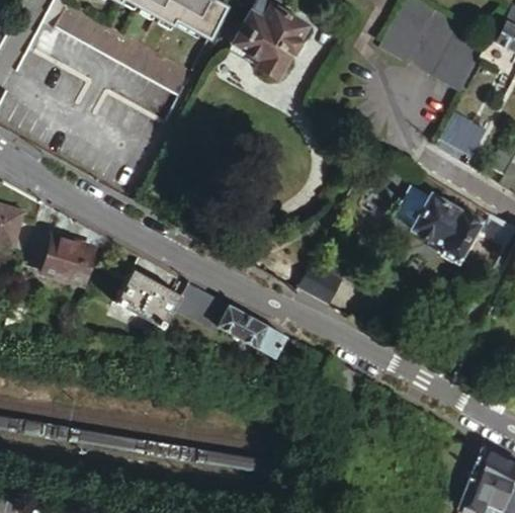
[(211,41),(228,10),(215,2),(215,0),(110,0),(121,6),(124,1),(175,29),(178,24),(211,41)]
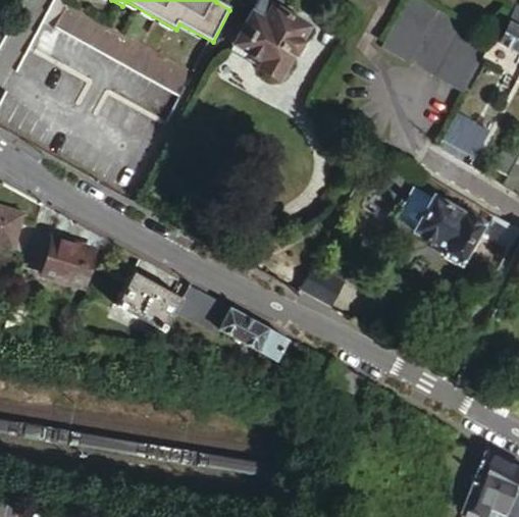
[(462,94),(492,41),(422,0),(410,0),(382,49),(462,94)]
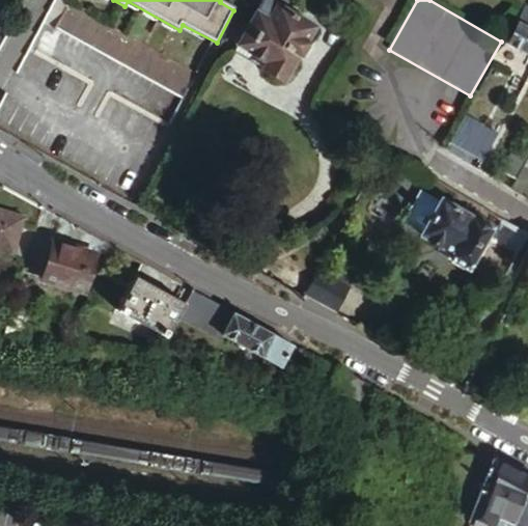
[(58,30),(187,102),(201,73),(73,2),(58,30)]
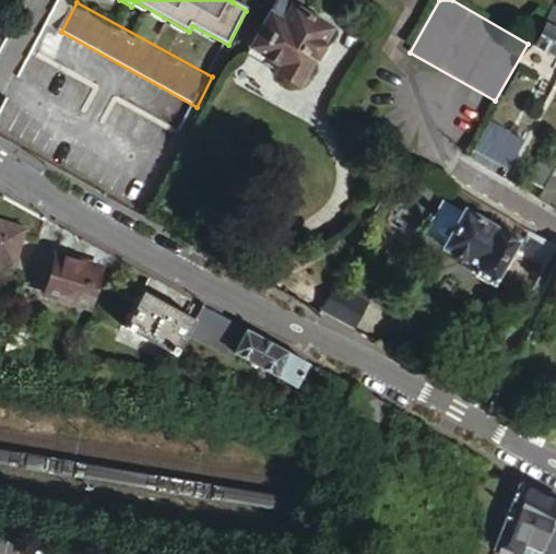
[(248,42),(250,48),(282,68),(280,73),(302,86),(334,31),(303,12),(293,27),(281,20),(274,33),(262,25),(257,27),(248,42)]
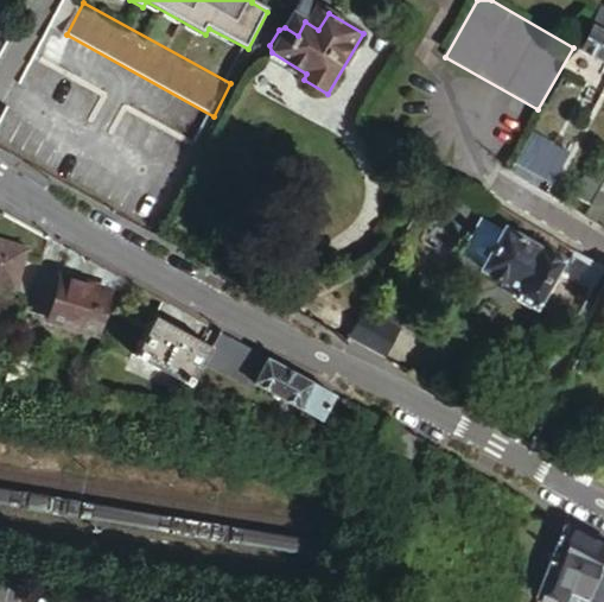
[(603,14),(597,27),(593,26),(582,50),(603,61),(603,14)]
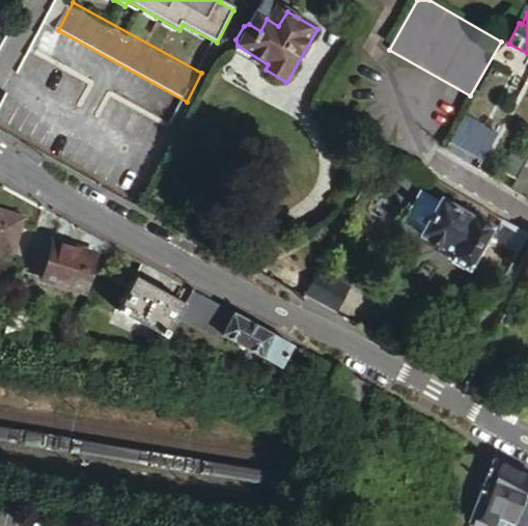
[(268,64),(238,46),(234,52),(266,70),(268,64)]
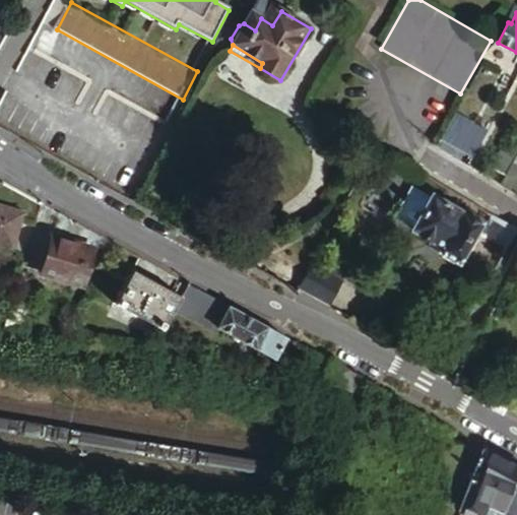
[(458,113),(445,139),(459,146),(474,122),(458,113)]
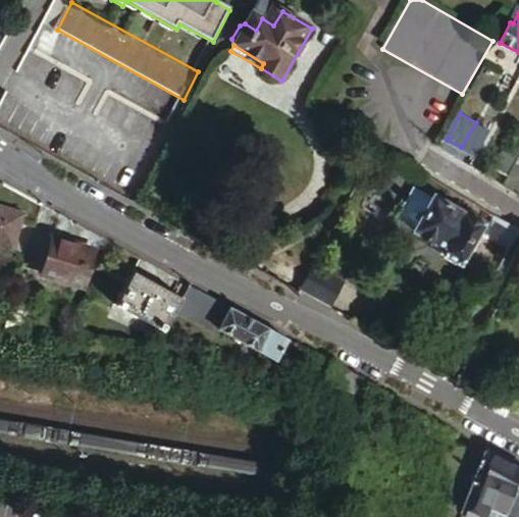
[(518,148),(513,145),(498,171),(511,178),(518,164),(518,148)]
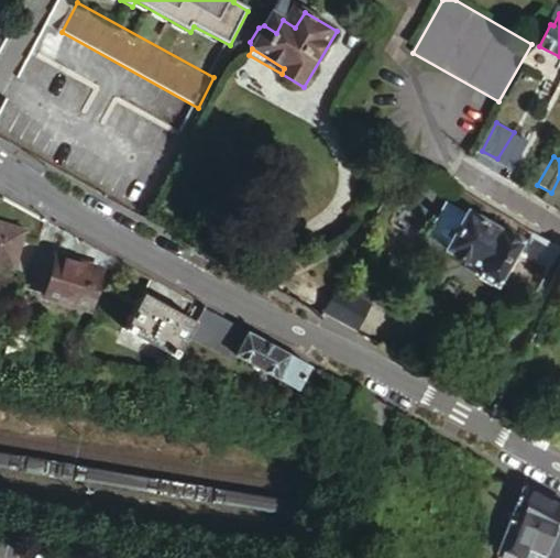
[(559,177),(551,193),(547,203),(559,210),(559,177)]
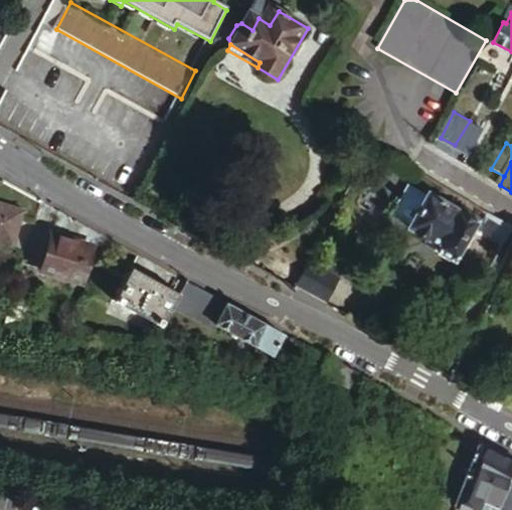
[(420,205),(427,196),(409,186),(389,219),(406,229),(410,222),(405,219),(415,202),(420,205)]
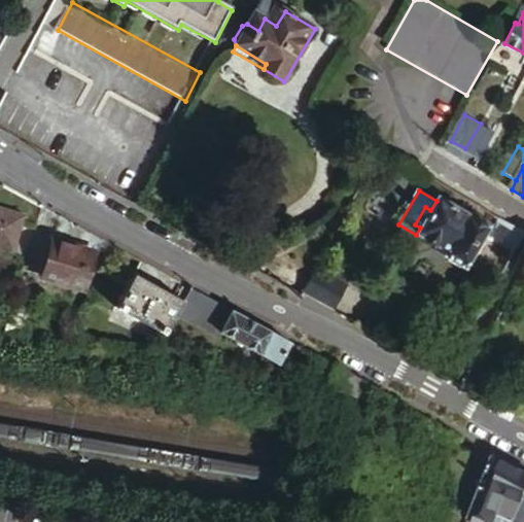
[(490,228),(439,197),(437,201),(430,210),(425,207),(415,224),(420,228),(416,235),(416,237),(446,254),(449,263),(460,270),(467,267),(490,228)]
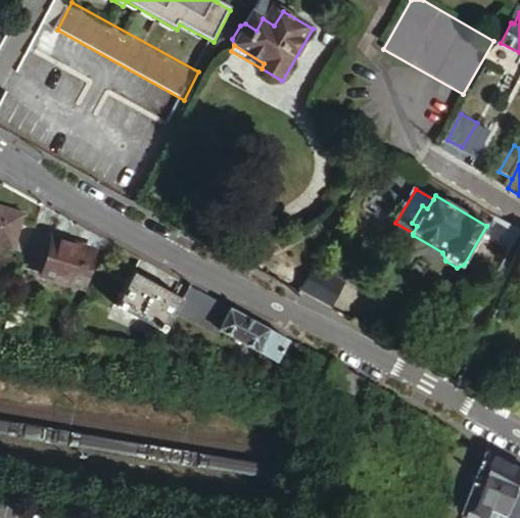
[(0,248),(29,256),(37,229),(22,225),(25,218),(0,209),(0,248)]
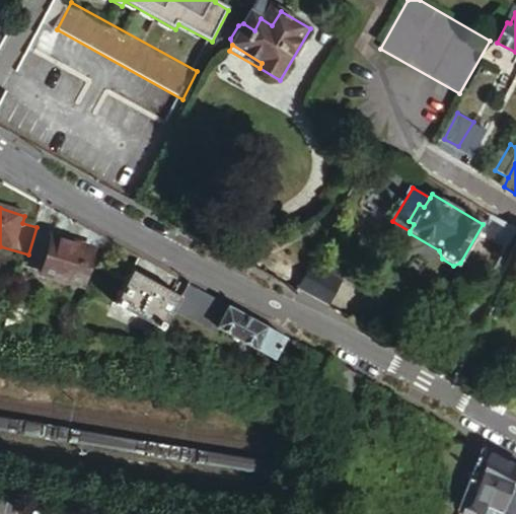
[(93,253),(54,238),(43,274),(82,287),(93,253)]
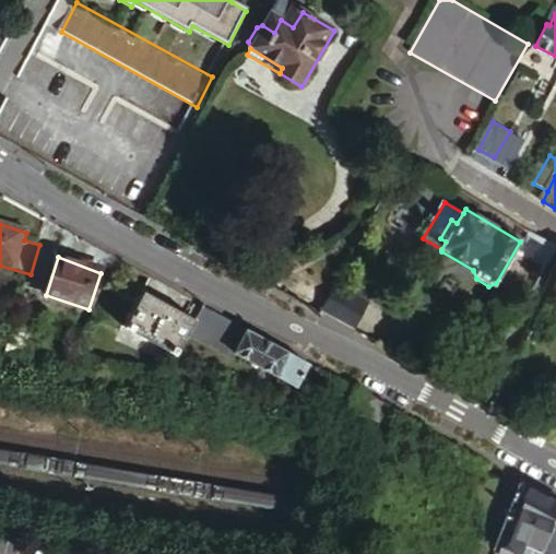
[(341,278),(323,310),(355,328),(373,296),(341,278)]
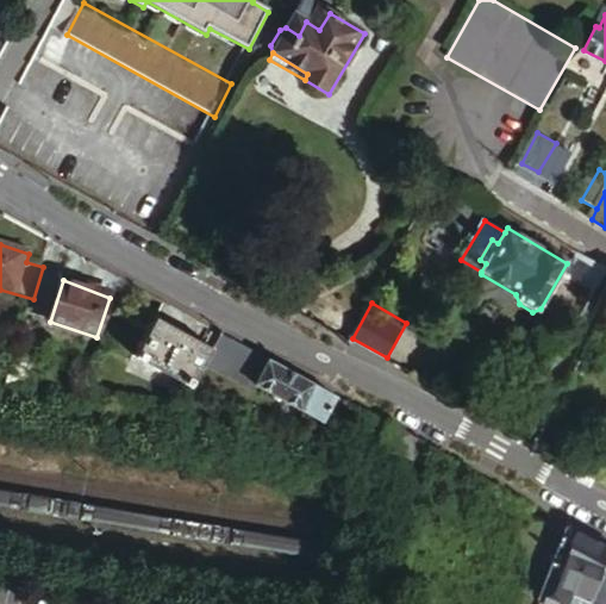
[(205,360),(211,349),(158,317),(136,355),(188,386),(205,360)]
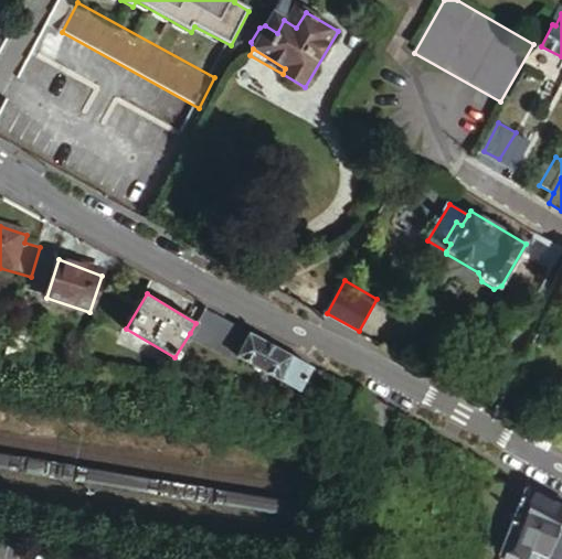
[(263,339),(205,308),(195,323),(190,333),(233,358),(237,353),(306,387),(315,366),(263,339)]
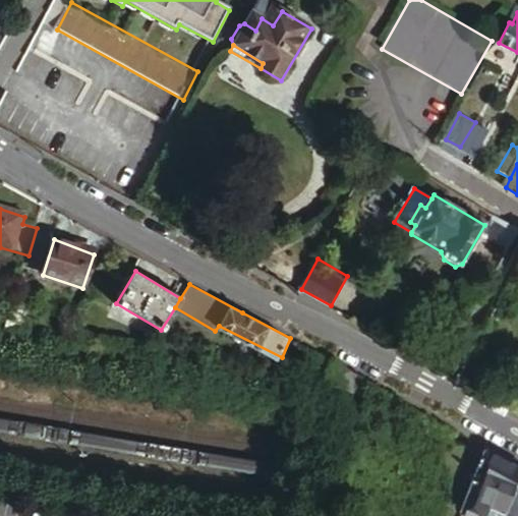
[(17,298),(6,333),(26,335),(37,305),(17,298)]
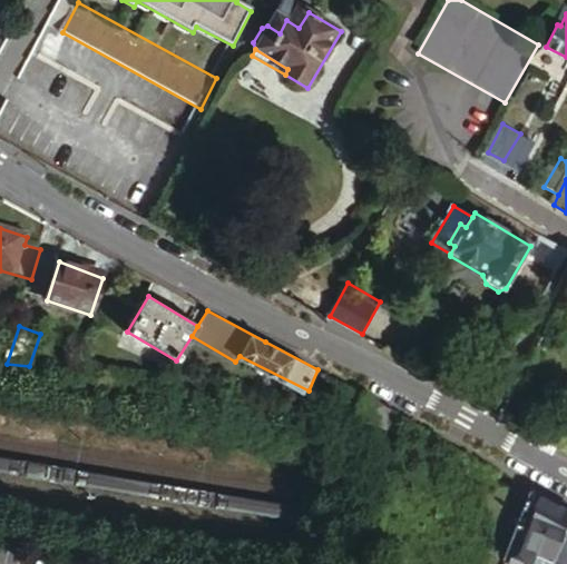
[(378,402),(369,396),(361,411),(389,426),(397,412),(378,402)]
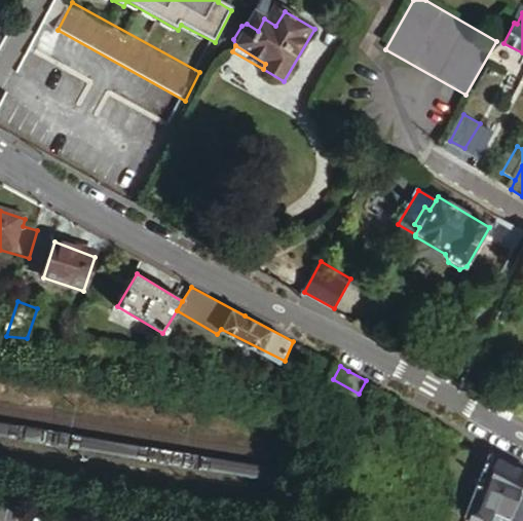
[(522,468),(496,453),(475,507),(493,519),(501,507),(516,516),(521,520),(522,520),(522,468)]
